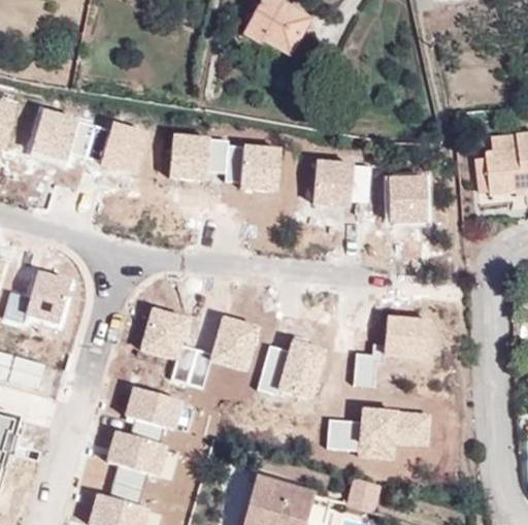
[(260,0),(244,31),(263,40),(264,37),(291,52),(309,15),(283,1),(283,0),(260,0)]
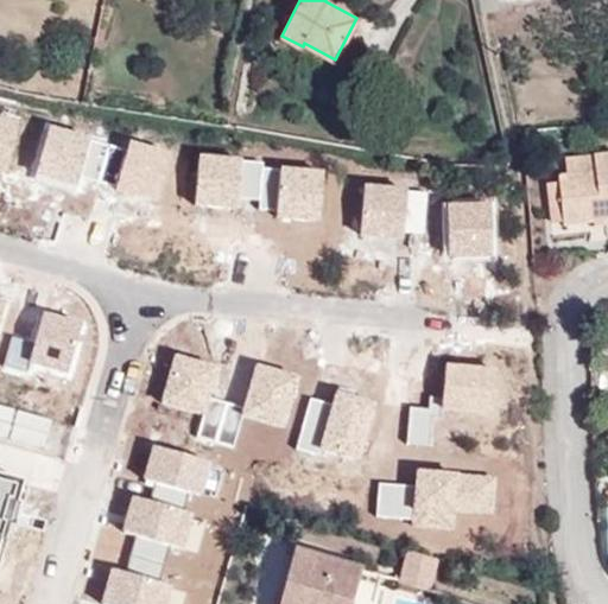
[(24,124),(0,115),(0,167),(7,171),(24,124)]
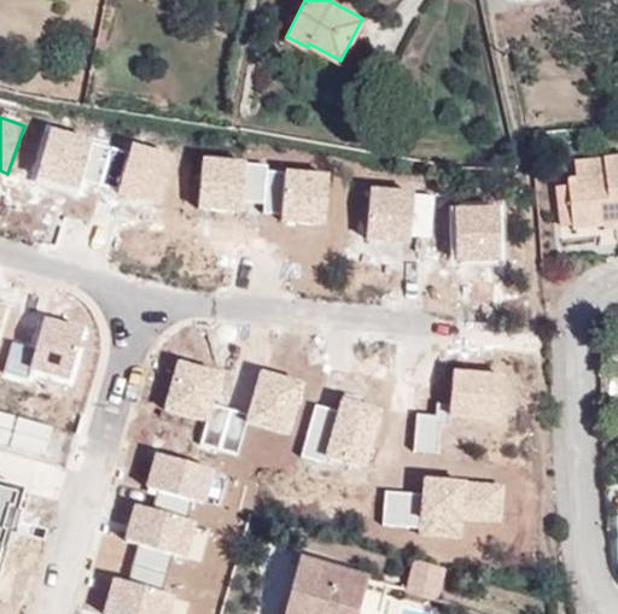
[(97,139),(47,123),(31,170),(81,186),(97,139)]
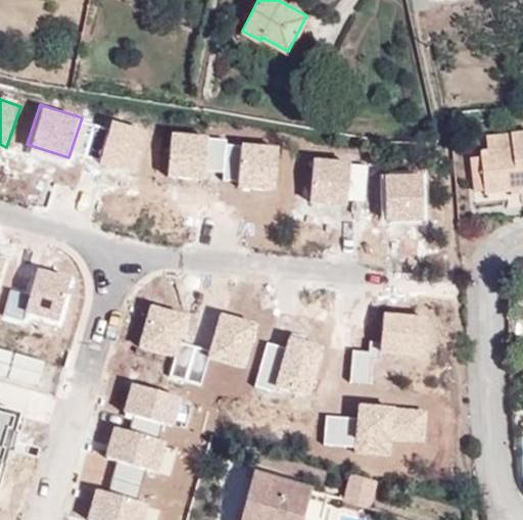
[(147,132),(111,121),(98,159),(134,171),(147,132)]
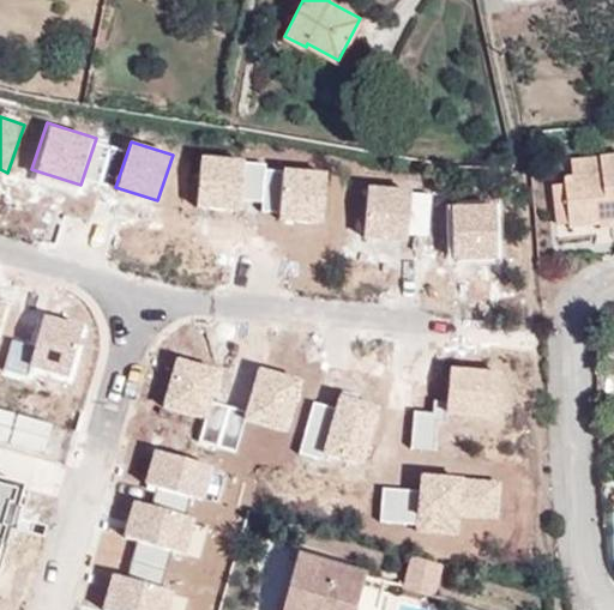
[(613,152),(599,155),(601,170),(571,173),(564,174),(565,182),(569,223),(569,225),(613,219),(613,152)]
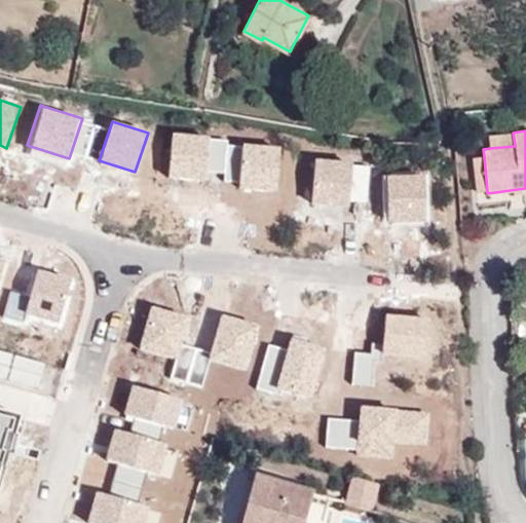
[(515,146),(513,133),(488,136),(489,148),(515,146)]
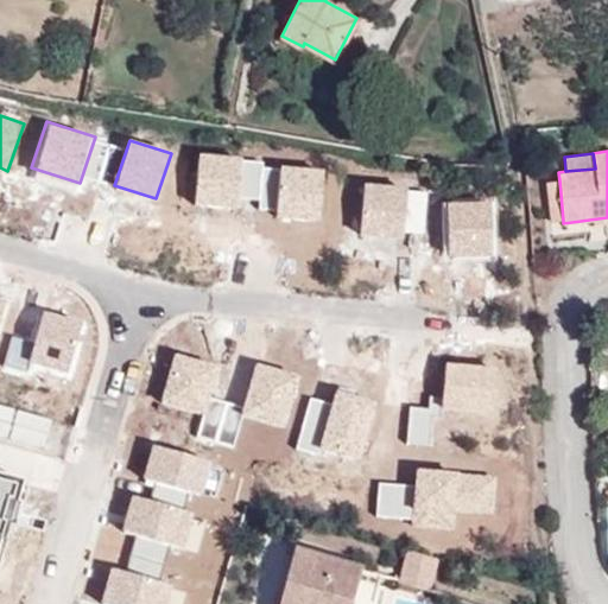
[(238,157),(198,154),(195,204),(234,207),(238,157)]
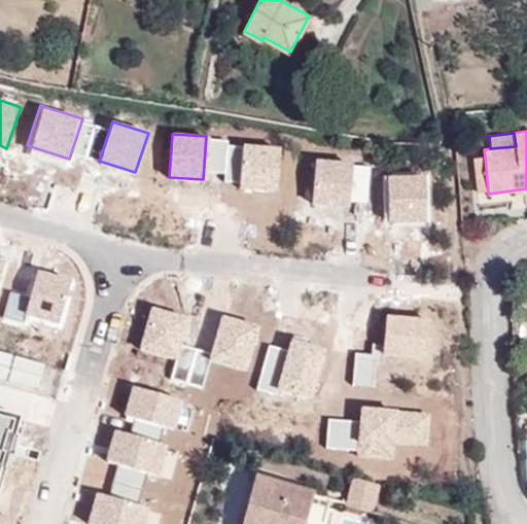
[(283,146),(244,142),(240,188),(280,191),(283,146)]
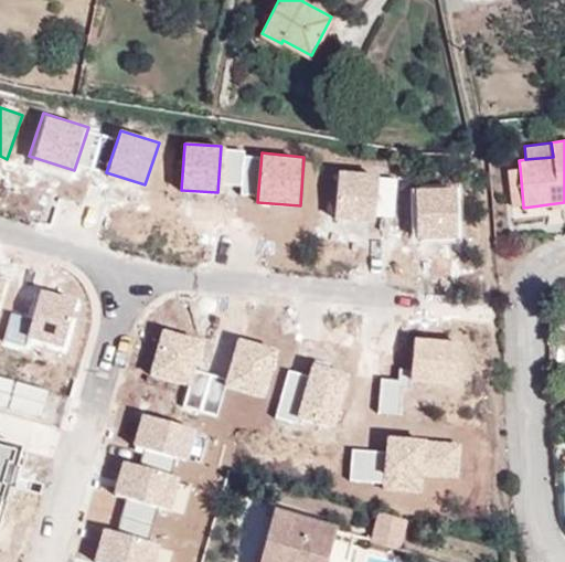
[(377,172),(339,168),(333,216),(371,221),(377,172)]
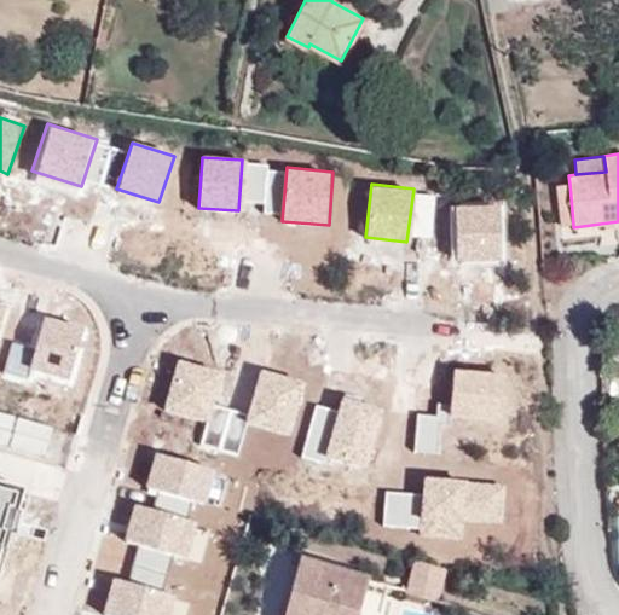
[(560,226),(573,225),(570,184),(556,185),(560,226)]
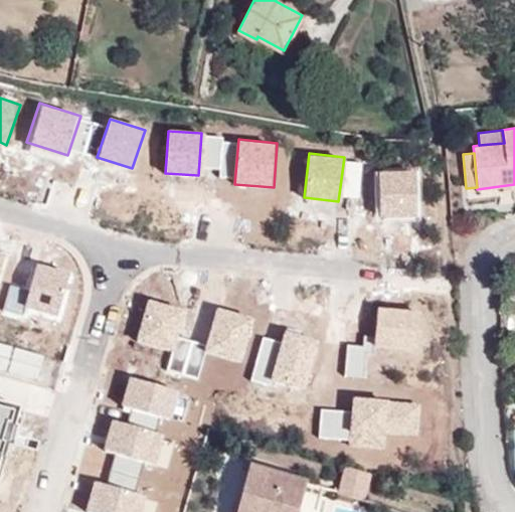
[(414,167),(376,171),(380,216),(418,213),(414,167)]
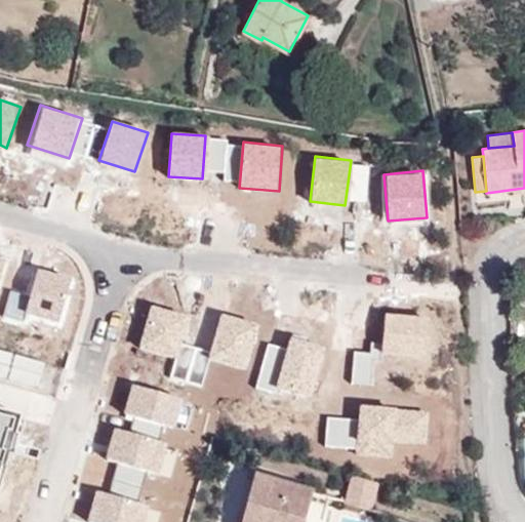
[(70,278),(36,269),(30,294),(10,289),(3,314),(23,319),(25,312),(58,320),(70,278)]
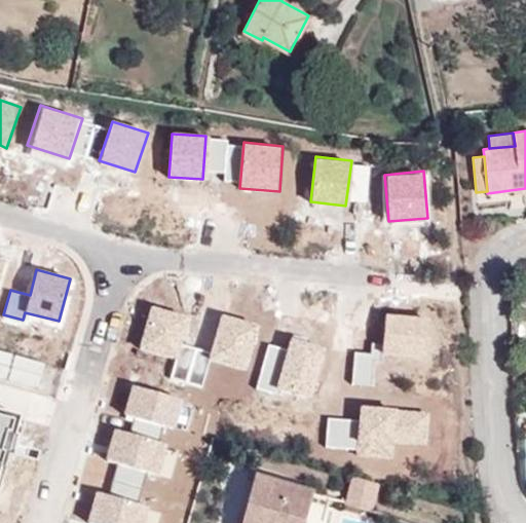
[(178,340),(185,314),(148,303),(135,348),(172,360),(167,375),(202,385),(210,358),(246,368),(259,323),(222,312),(212,349),(178,340)]
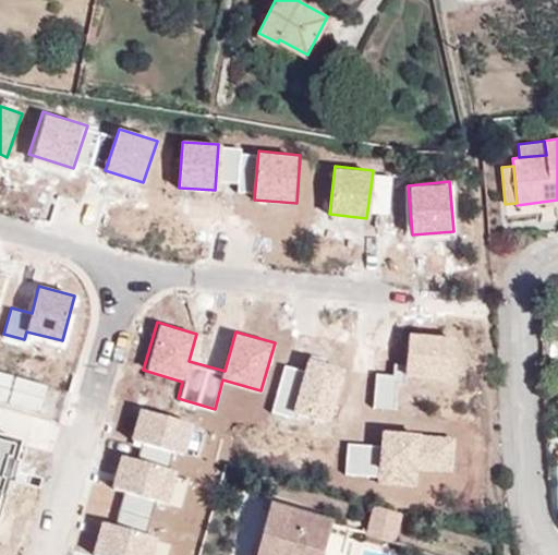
[(455,337),(409,333),(404,374),(450,379),(455,337)]
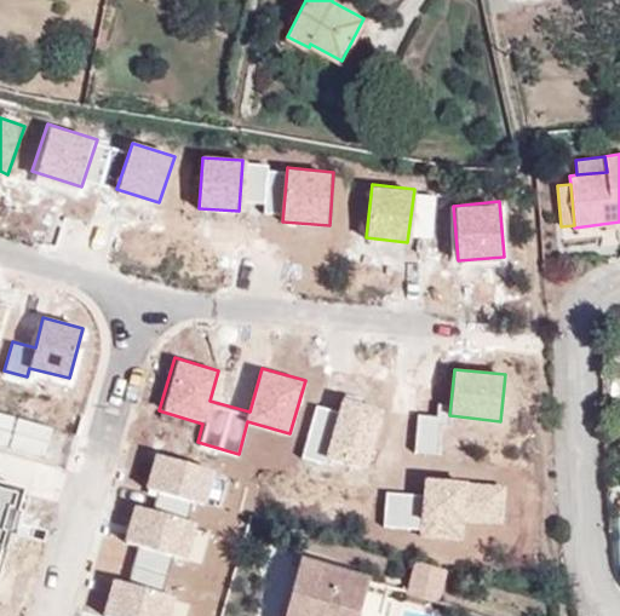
[(385,407),(344,395),(328,453),(369,464),(385,407)]
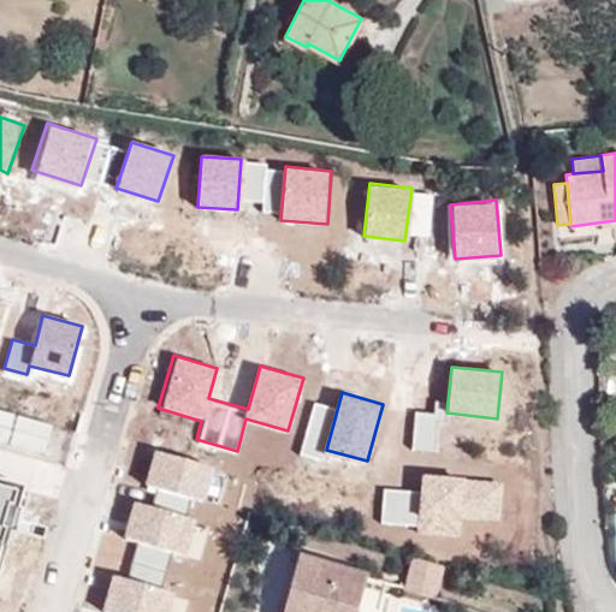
[(126,578),(111,574),(101,608),(111,611),(167,611),(175,592),(159,588),(171,550),(185,554),(196,520),(184,515),(189,498),(203,503),(215,467),(152,447),(141,482),(157,487),(150,504),(134,499),(123,534),(137,539),(126,578)]
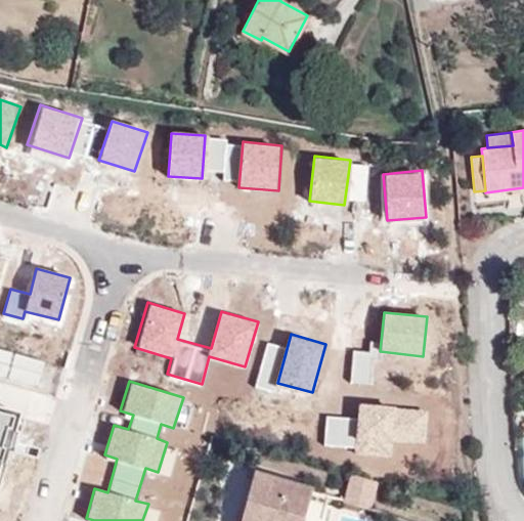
[(426,408),(358,405),(356,453),(391,456),(391,438),(425,440),(426,408)]
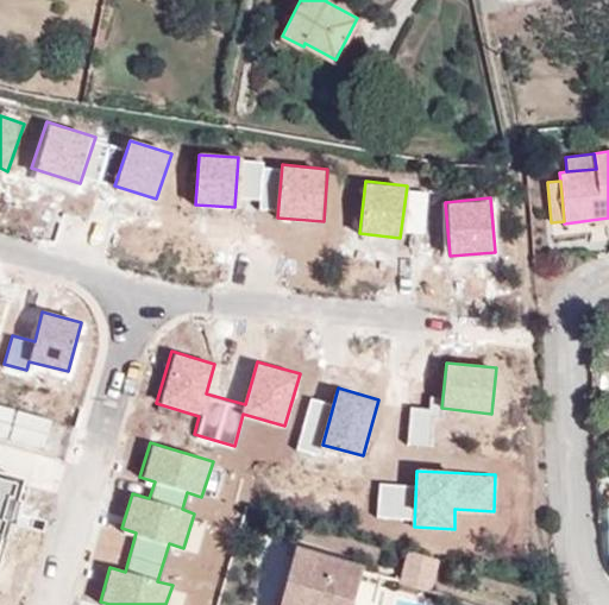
[(0,561),(24,480),(0,473),(0,561)]
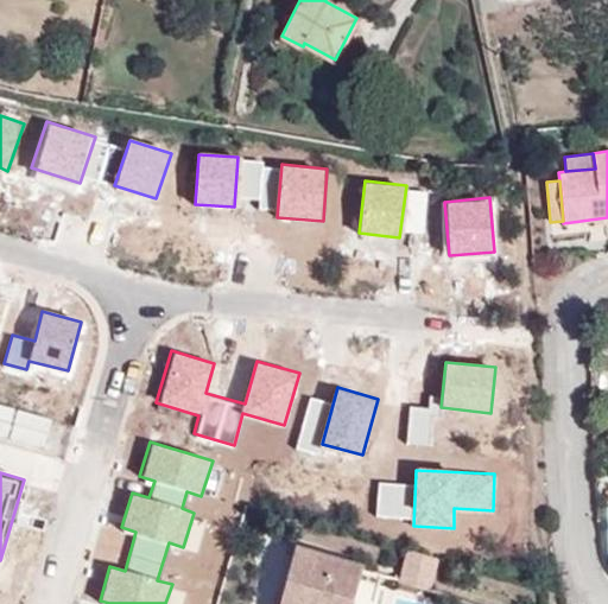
[(350,603),(361,566),(293,548),(278,603),(350,603)]
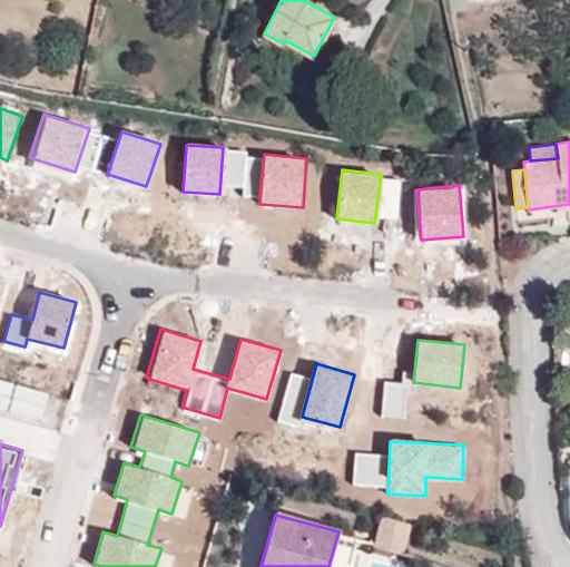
[(409,524),(381,515),(372,545),(400,553),(409,524)]
